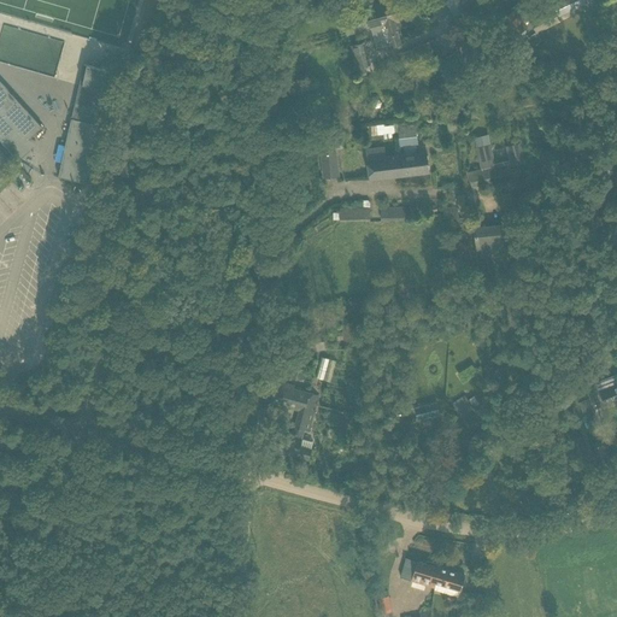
[(370,28),(370,29),(395,22),(399,21),(393,0),(365,9),(368,16),(356,19),(353,24),(356,33),(370,28)]
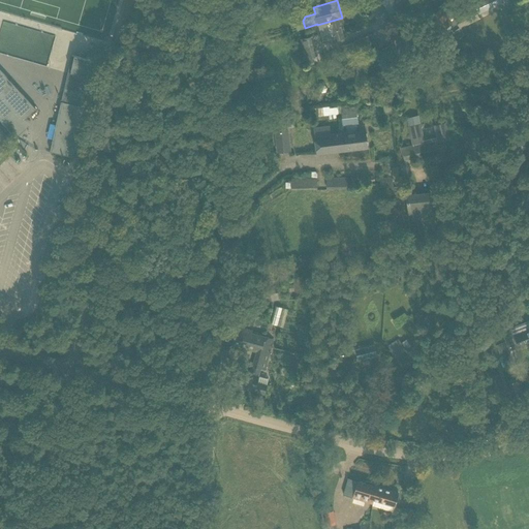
[(382,0),(381,1),(390,13),(406,2),(405,0),(382,0)]
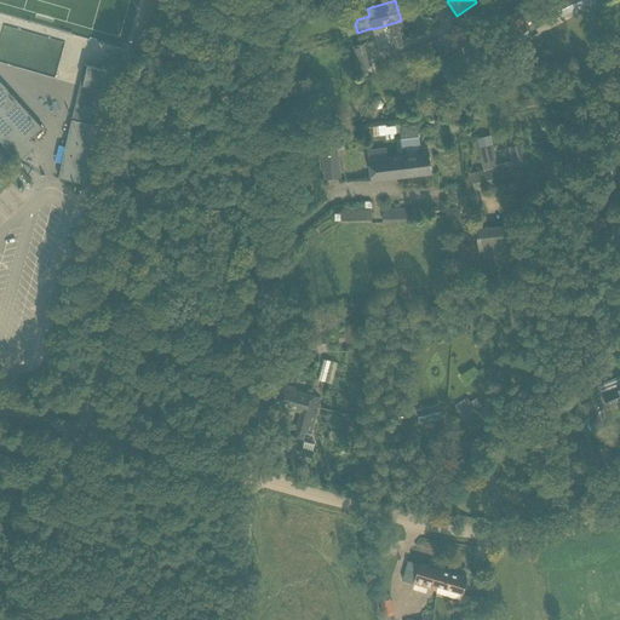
[(504,19),(511,29),(517,36),(527,28),(533,35),(573,15),(567,3),(555,9),(556,11),(534,21),(521,3),(512,10),(515,12),(504,19)]
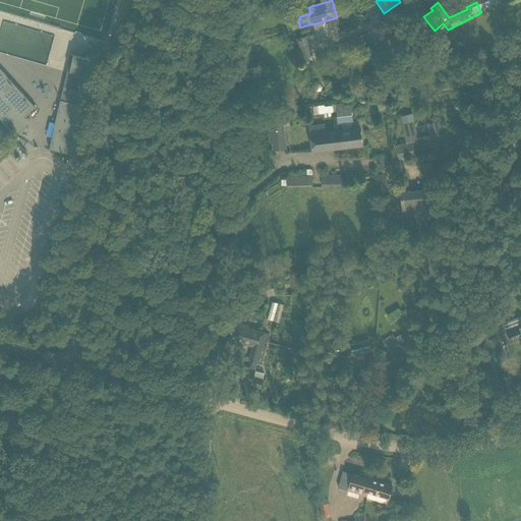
[(334,18),(312,24),(317,43),(339,37),(334,18)]
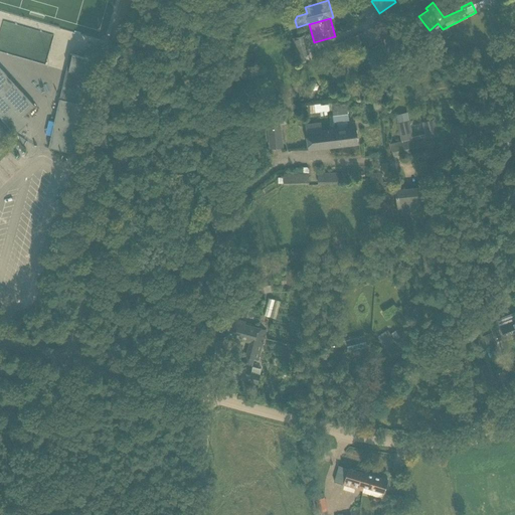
[(293,38),(298,58),(300,57),(302,63),(310,61),(308,55),(309,54),(307,47),(305,47),(302,36),(293,38)]
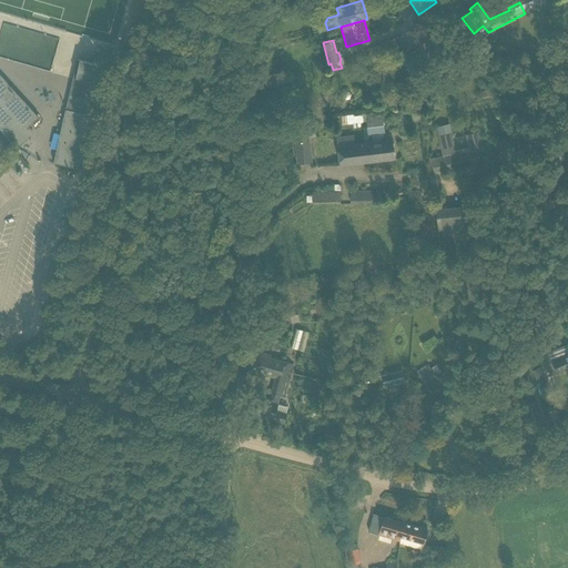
[(77,60),(63,121),(90,127),(98,91),(93,90),(99,64),(77,60)]
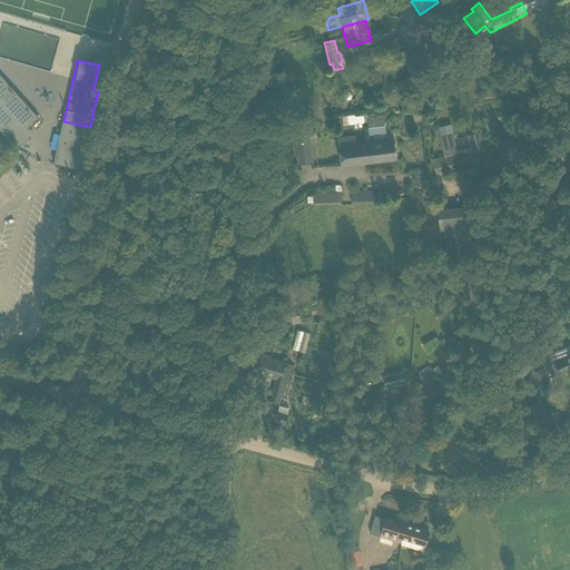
[(374,79),(376,84),(384,80),(380,69),(373,71),(376,78),(374,79)]
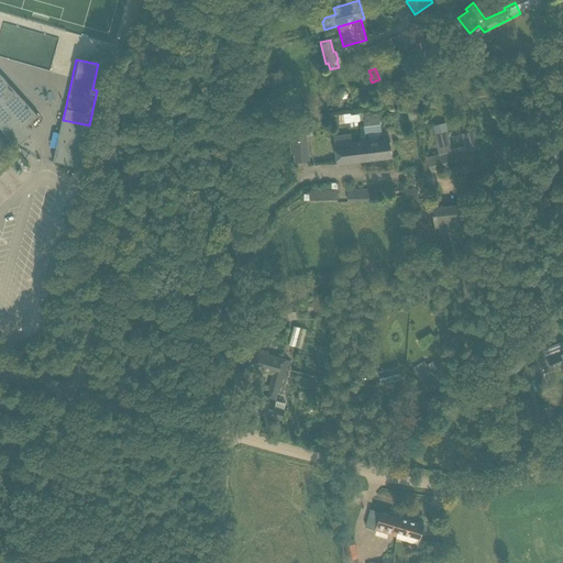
[(0,129),(17,147),(32,133),(26,128),(37,117),(0,75),(0,129)]
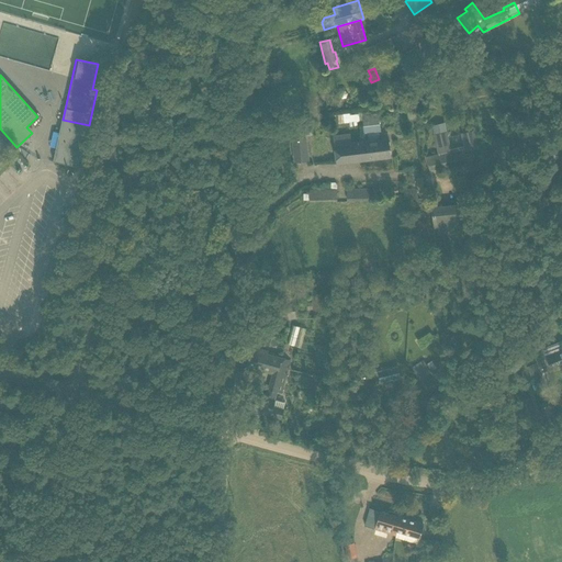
[(337,119),(335,119),(336,124),(359,121),(362,120),(363,134),(381,132),(379,121),(378,114),(371,115),(371,112),(362,113),(362,112),(358,113),(358,114),(351,115),(351,113),(337,114),(337,119)]
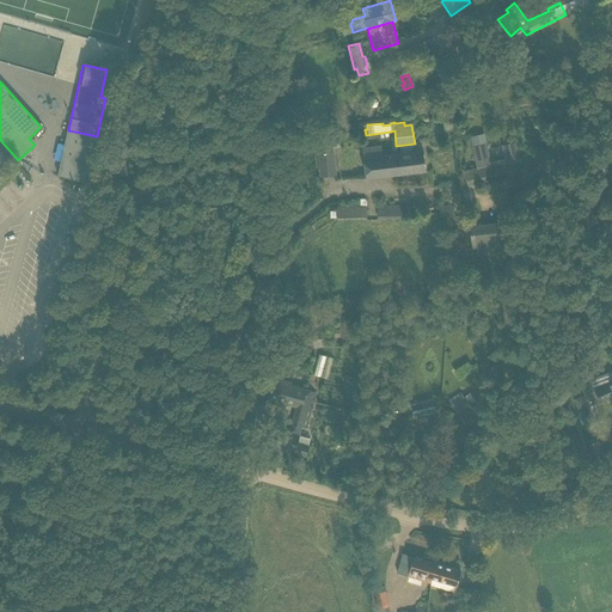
[(97,136),(68,130),(57,176),(89,183),(99,138),(97,136)]
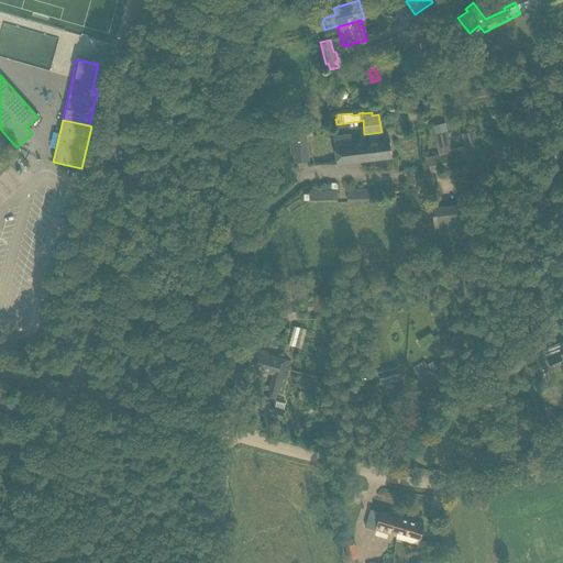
[(310,161),(307,136),(312,135),(311,128),(291,131),(293,139),(291,139),(295,163),(310,161)]
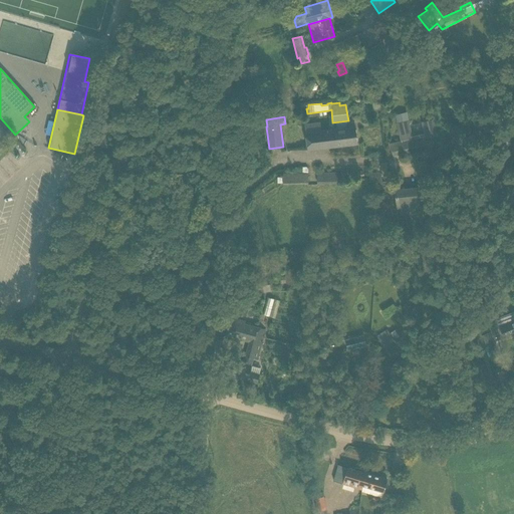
[(102,131),(109,132),(112,118),(104,117),(102,131)]
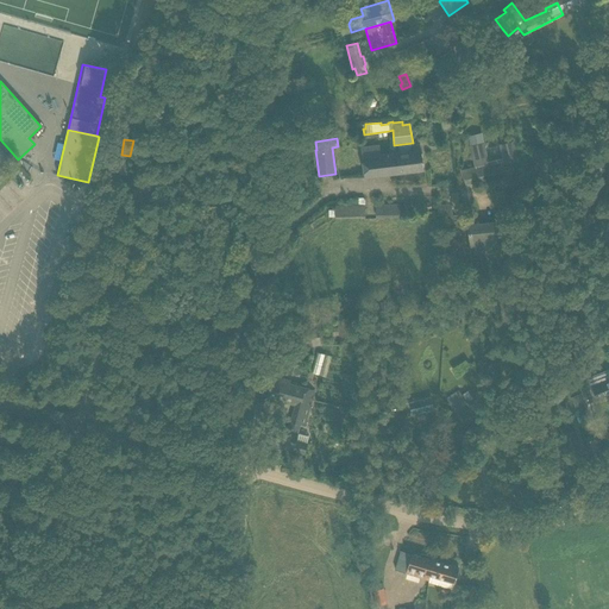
[(485,180),(485,179),(504,174),(502,163),(504,162),(504,163),(516,161),(512,143),(501,145),(503,158),(487,162),(484,149),(472,151),(476,168),(463,170),(466,182),(484,179),(484,180),(485,180)]
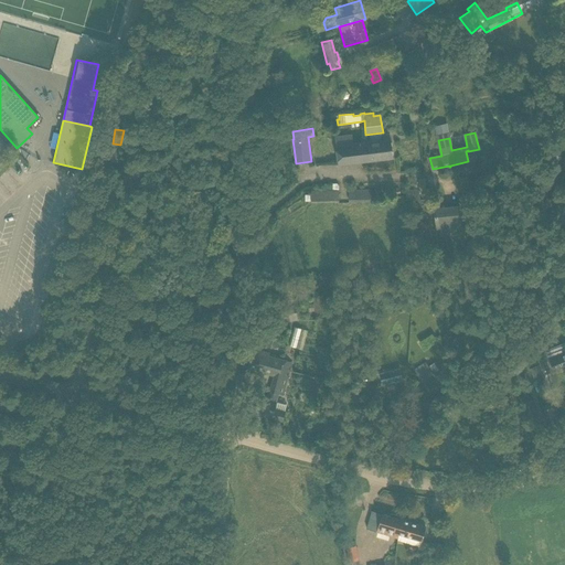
[(334,137),(338,162),(338,166),(393,159),(391,139),(353,144),(352,135),(334,137)]
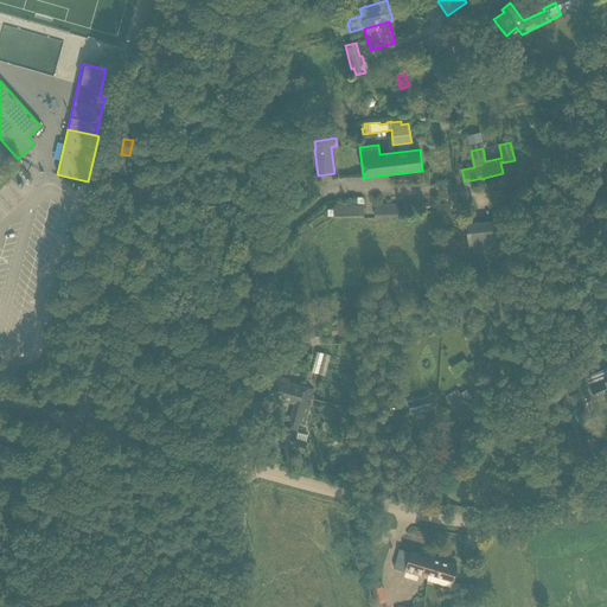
[(364,205),(364,199),(362,197),(357,197),(357,205),(334,205),(334,209),(327,209),(327,216),(334,216),(363,216),(363,205),(364,205)]
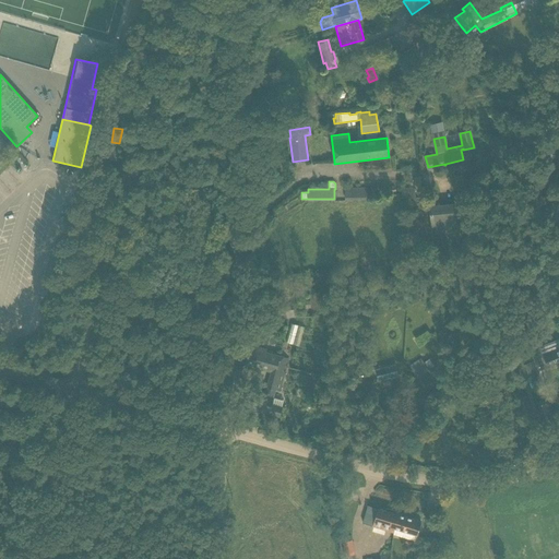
[(415,198),(415,188),(402,188),(402,198),(415,198)]
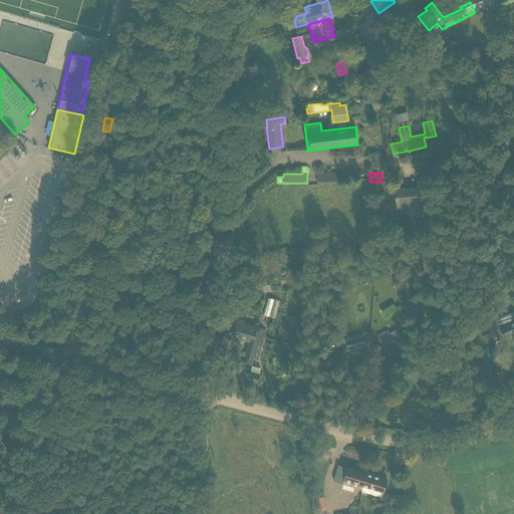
[(338,184),(338,174),(317,174),(317,184),(338,184)]
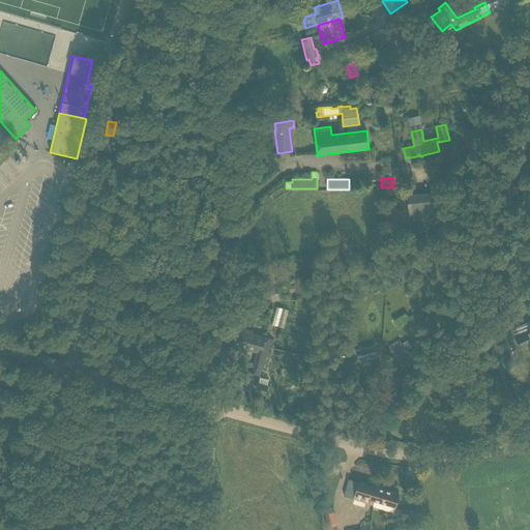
[(436,212),(446,211),(445,193),(407,197),(409,214),(410,226),(437,223),(436,212)]
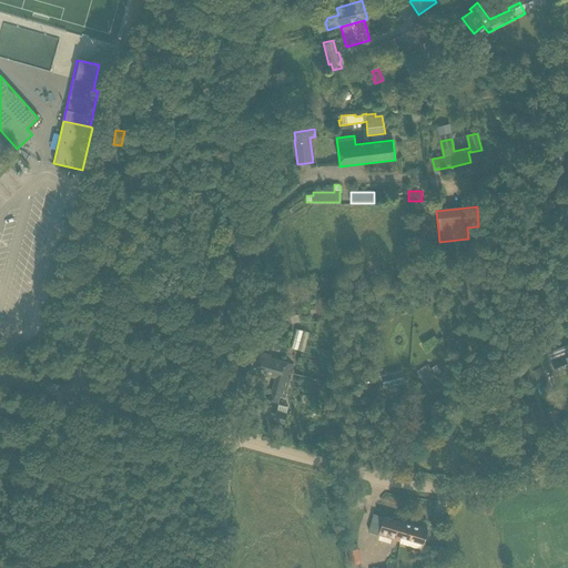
[(292,320),(292,323),(298,322),(297,307),(291,308),(291,307),(276,310),(279,321),(292,320)]
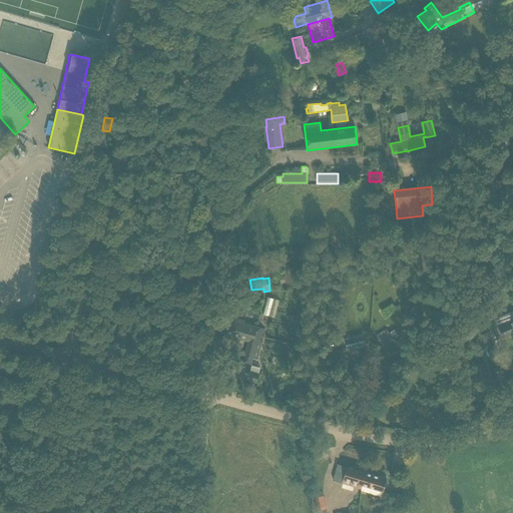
[(267,296),(263,314),(275,317),(280,299),(267,296)]
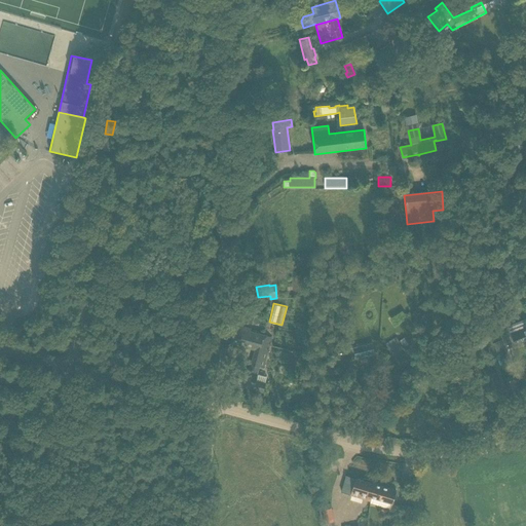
[(525,320),(508,327),(516,347),(525,342),(525,320)]
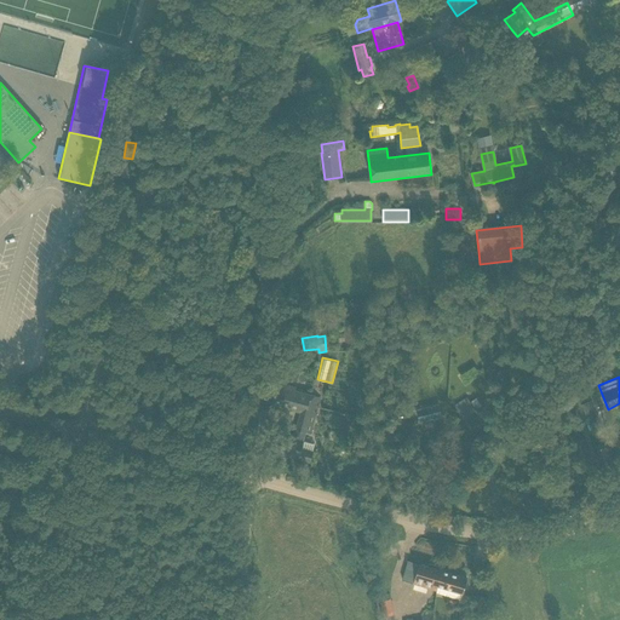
[(277,383),(271,405),(300,412),(309,414),(314,397),(294,392),(296,388),(277,383)]
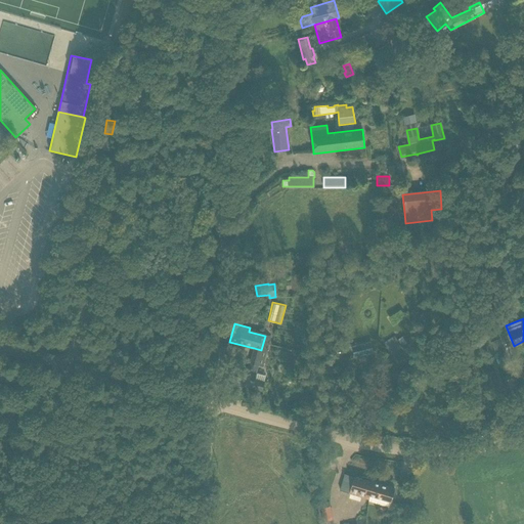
[(234,367),(231,380),(239,383),(239,385),(261,390),(264,382),(265,376),(256,374),(258,365),(262,366),(270,338),(265,336),(261,350),(254,348),(254,350),(251,362),(249,370),(245,369),(234,367)]
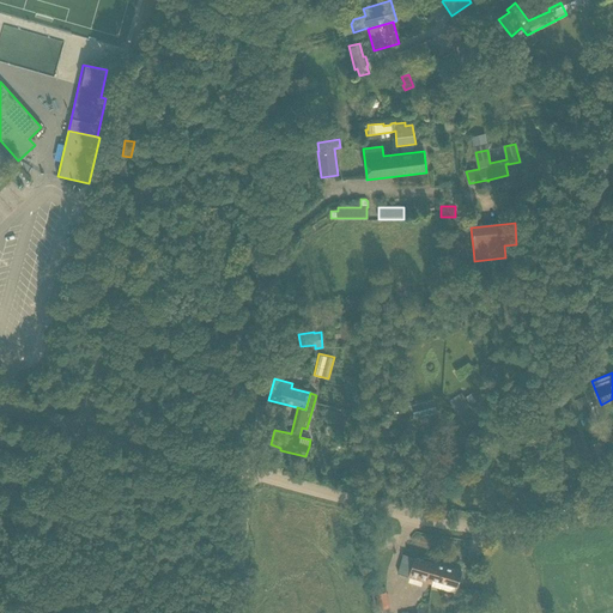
[(461,393),(449,401),(457,413),(475,401),(471,393),(465,398),(461,393)]
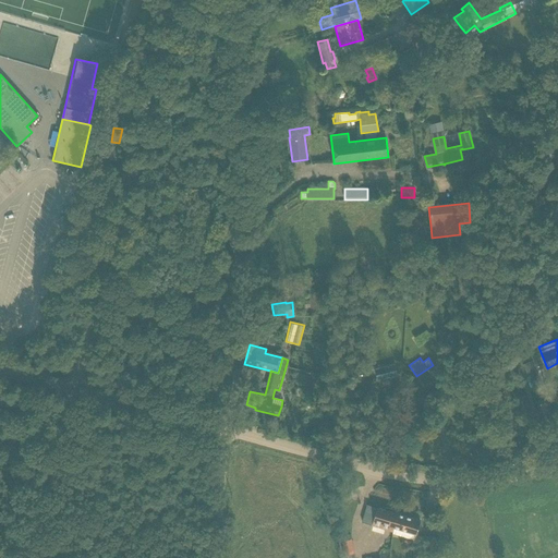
[(532,360),(523,363),(529,379),(538,376),(532,360)]
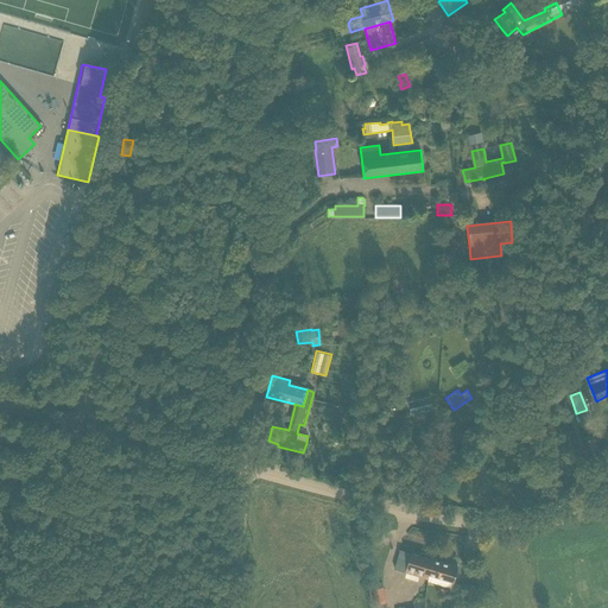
[(416,403),(410,404),(411,406),(400,409),(401,417),(432,410),(430,398),(416,401),(416,403)]
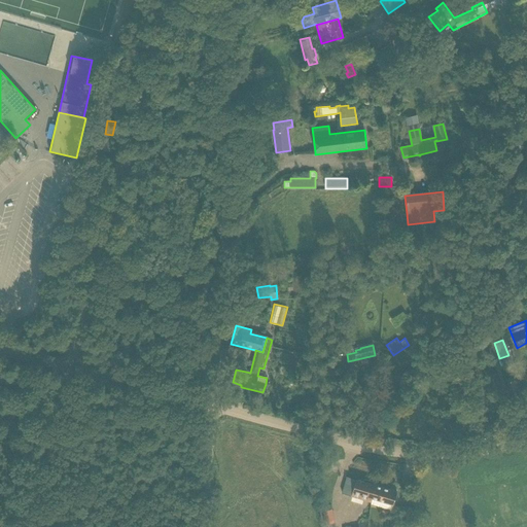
[(386,386),(391,389),(398,379),(394,375),(386,386)]
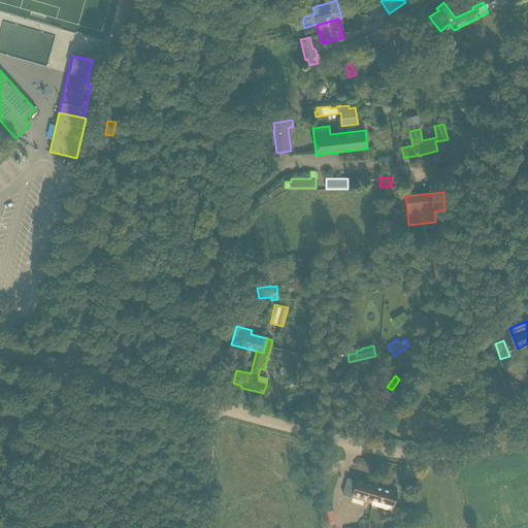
[(348,477),(342,494),(352,496),(352,497),(372,502),(373,499),(394,505),(398,493),(357,481),(348,477)]
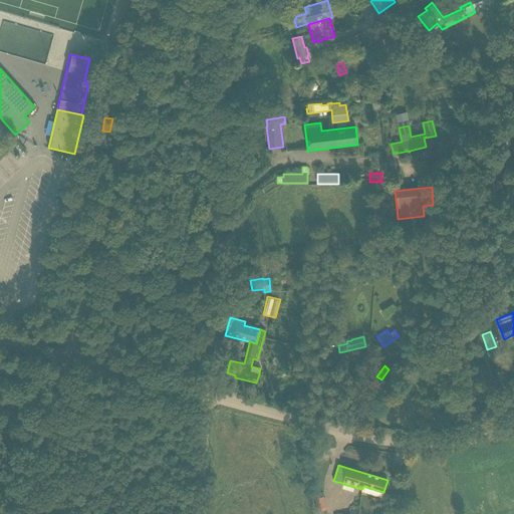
[(313,498),(316,512),(326,510),(323,496),(313,498)]
